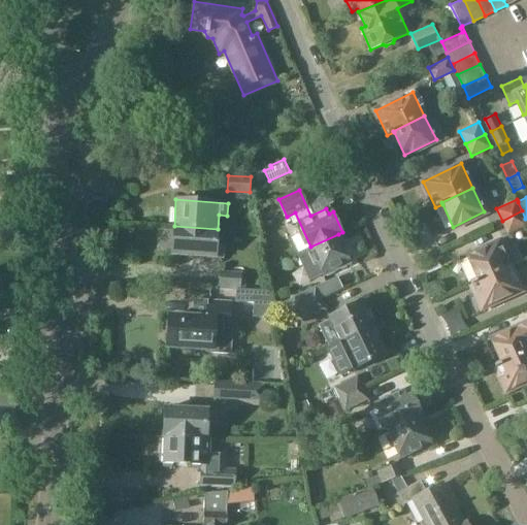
[(271,205),(270,201),(258,206),(260,210),(271,205)]
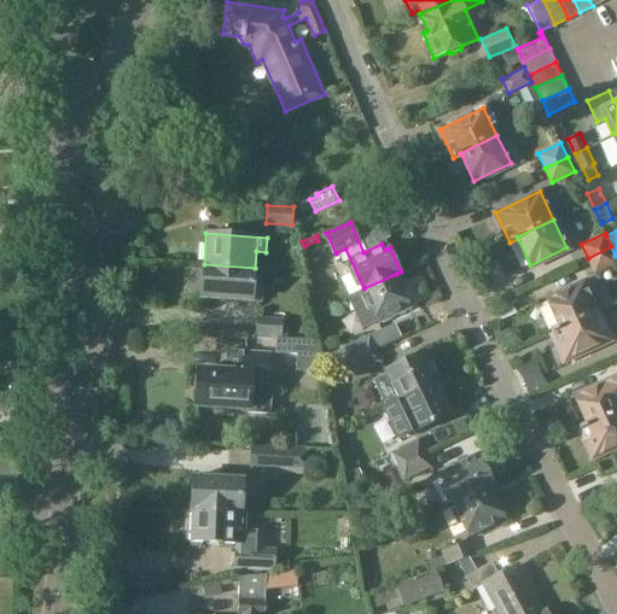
[(616,258),(615,256),(611,246),(588,258),(594,273),(616,262),(616,258)]
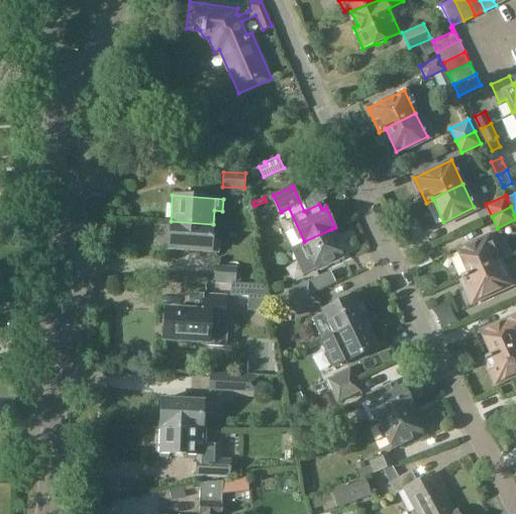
[(211,239),(213,224),(171,221),(169,248),(218,251),(219,240),(211,239)]
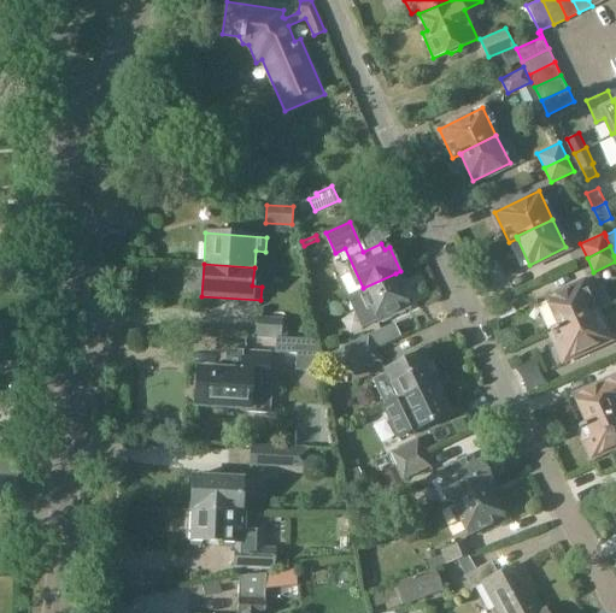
[(347,295),(356,312),(370,305),(377,320),(411,305),(396,273),(363,288),(347,295)]
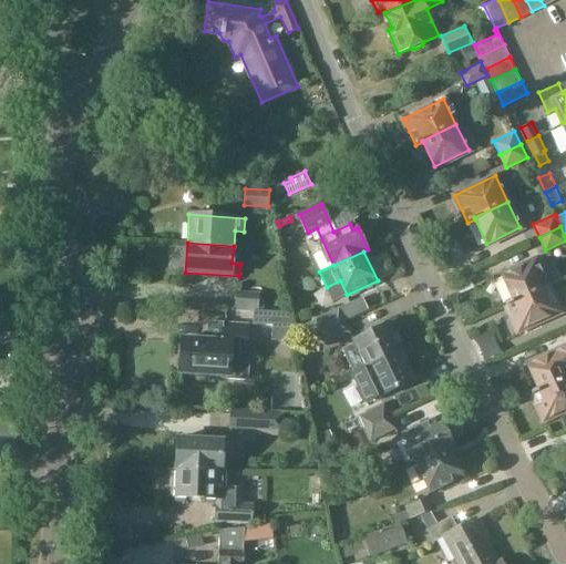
[(502,276),(512,299),(513,301),(547,285),(563,278),(554,260),(539,267),(536,259),(502,276)]
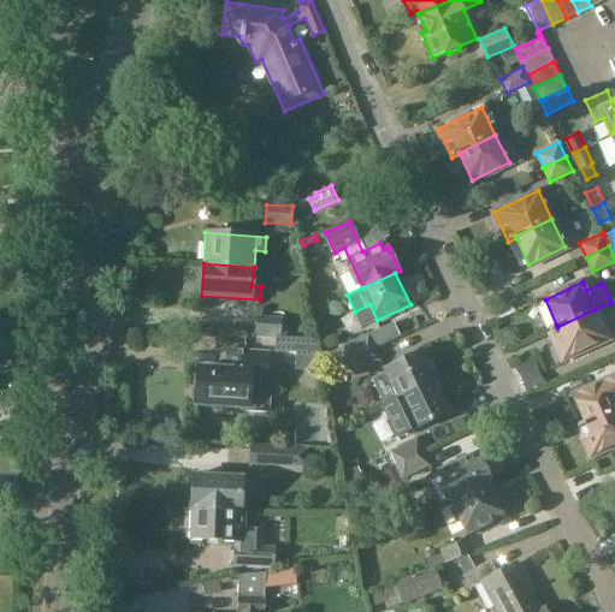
[(608,337),(595,309),(557,327),(556,325),(549,328),(563,358),(608,337)]
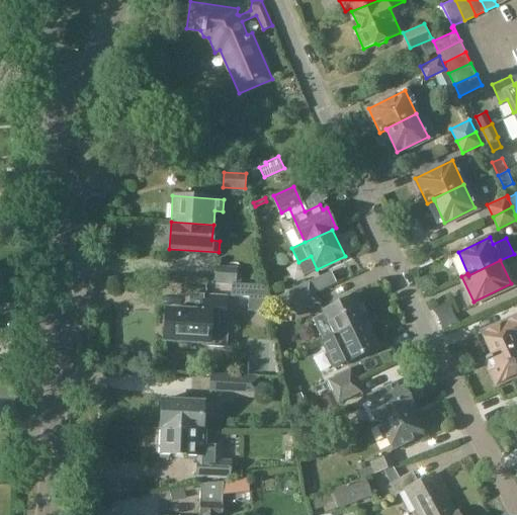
[(216,264),(213,281),(236,283),(237,282),(239,266),(216,264)]
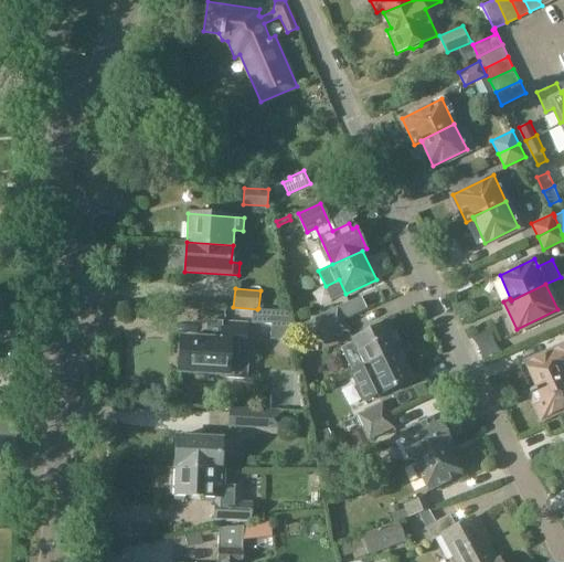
[(299,325),(295,327),(296,339),(296,341),(319,330),(319,329),(343,318),(338,306),(312,318),(299,325)]
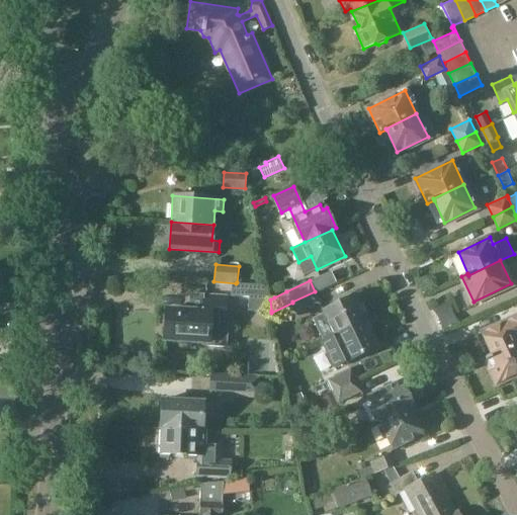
[(249,310),(271,311),(270,299),(268,284),(237,282),(236,283),(213,281),(212,293),(249,295),(249,310)]
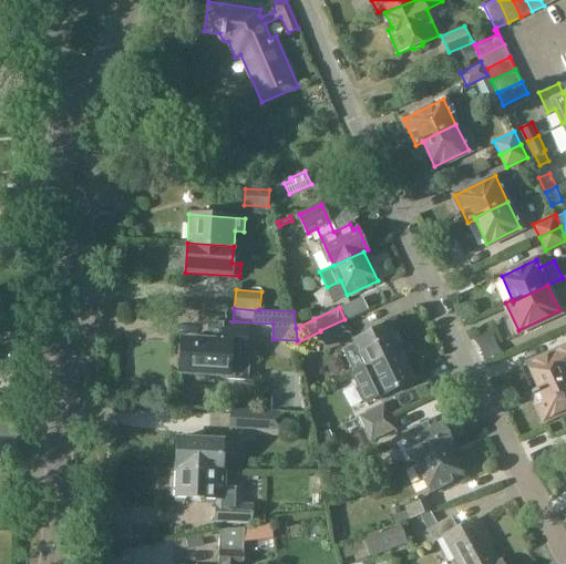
[(320,330),(320,331),(326,344),(350,332),(345,319),(320,330)]
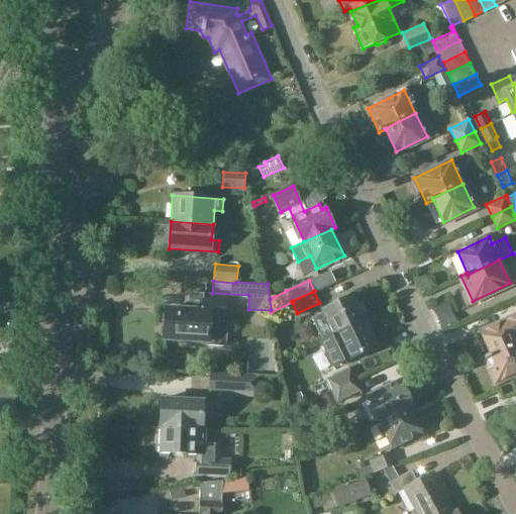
[(164,337),(227,341),(228,323),(210,322),(211,312),(224,313),(225,296),(203,294),(203,310),(165,308),(164,337)]
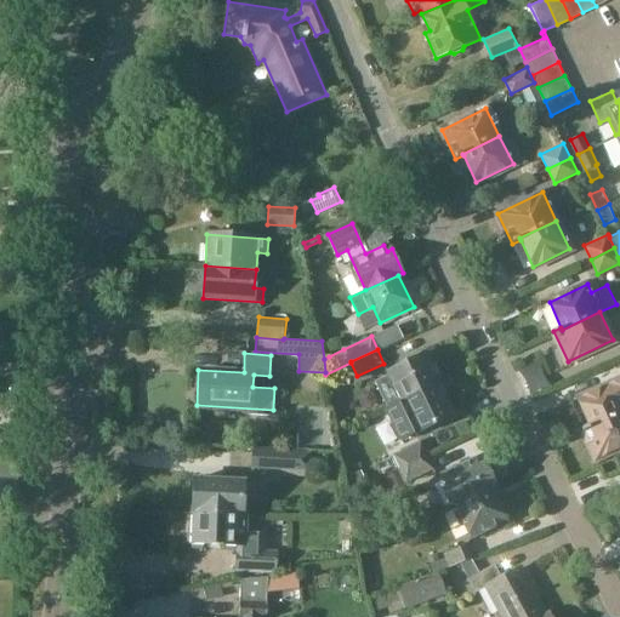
[(375,380),(387,406),(399,401),(400,404),(439,386),(442,384),(427,353),(387,371),(388,373),(375,380)]
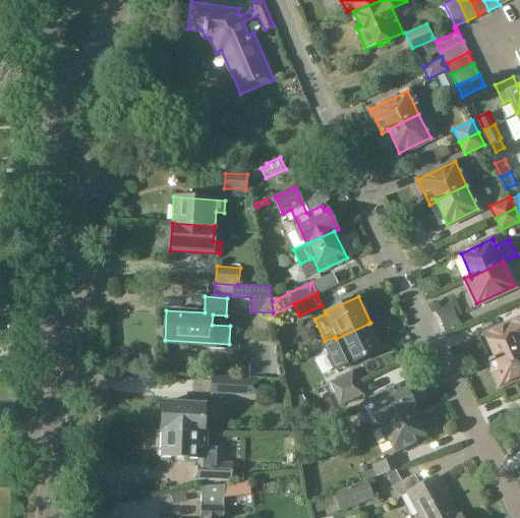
[(519,317),(484,334),(495,356),(496,357),(519,346),(519,317)]
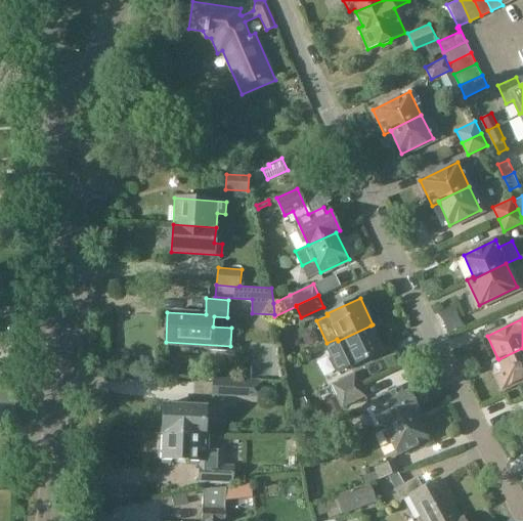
[(325,343),(339,372),(383,351),(371,326),(338,341),(337,339),(327,343),(325,343)]
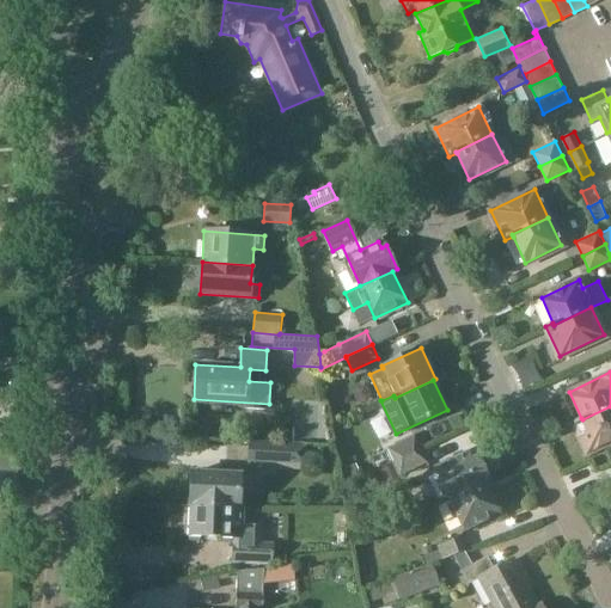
[(586,452),(609,441),(610,444),(610,406),(582,419),(581,418),(573,422),(586,452)]
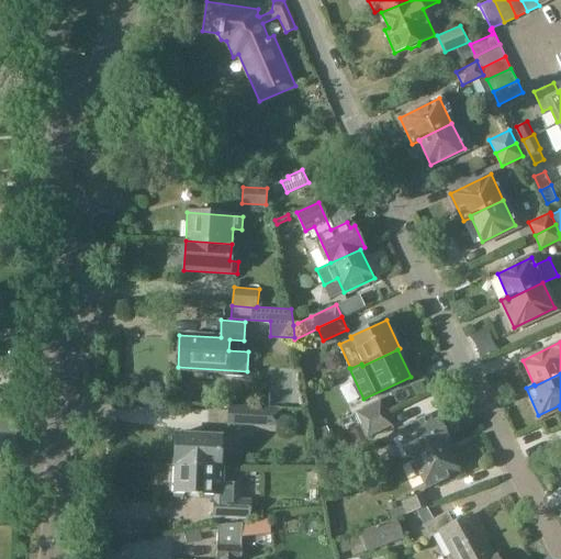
[(357,417),(360,424),(361,424),(368,435),(392,424),(381,399),(356,412),(358,417),(357,417)]
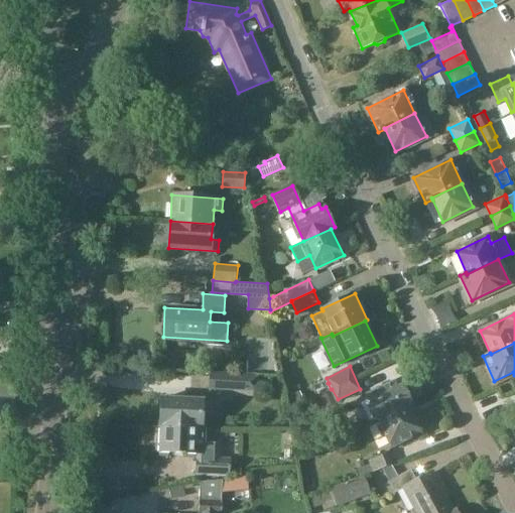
[(257,374),(211,372),(210,388),(257,389),(257,374)]
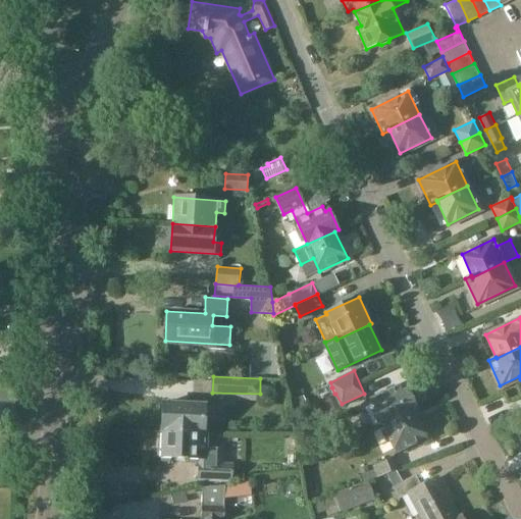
[(334,394),(331,387),(328,381),(316,387),(322,400),(334,395),(334,394)]
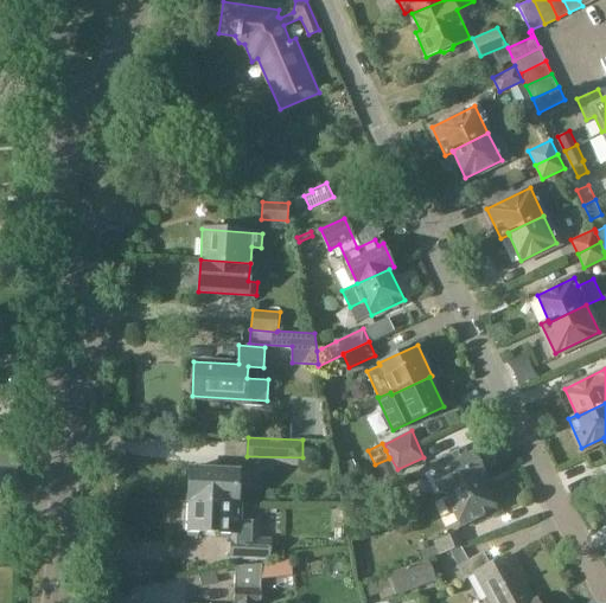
[(431,463),(446,494),(482,478),(482,476),(484,475),(473,451),(467,455),(464,448),(431,463)]
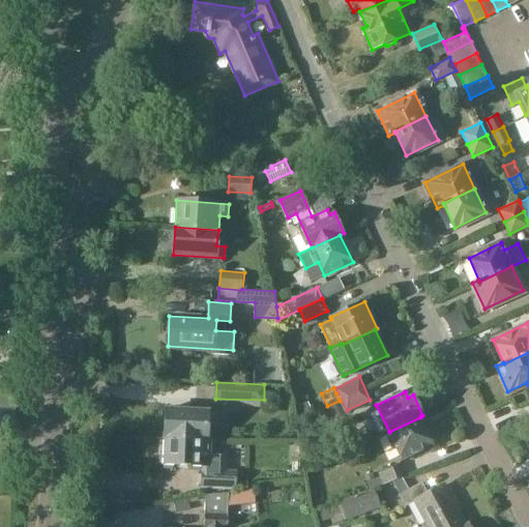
[(314,411),(309,401),(295,407),(300,417),(314,411)]
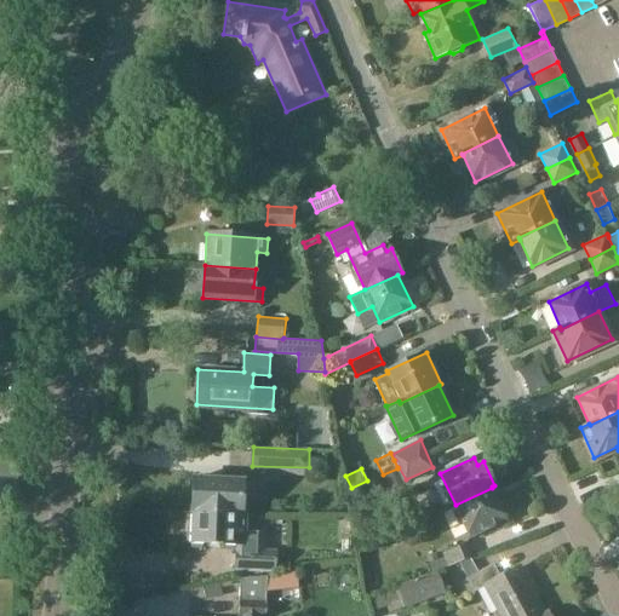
[(388,490),(403,483),(397,470),(380,477),(388,490)]
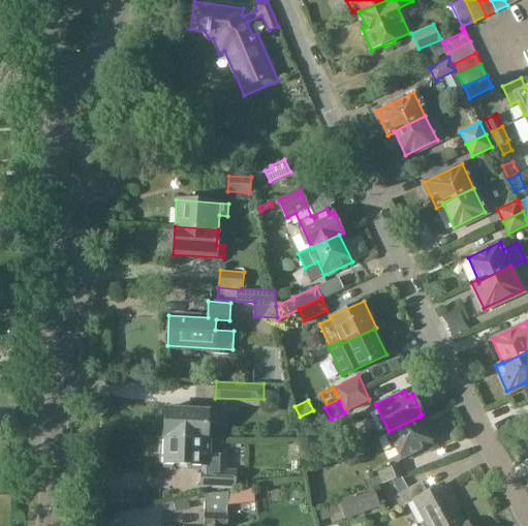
[(164,407),(163,435),(207,437),(208,422),(214,422),(215,410),(164,407)]
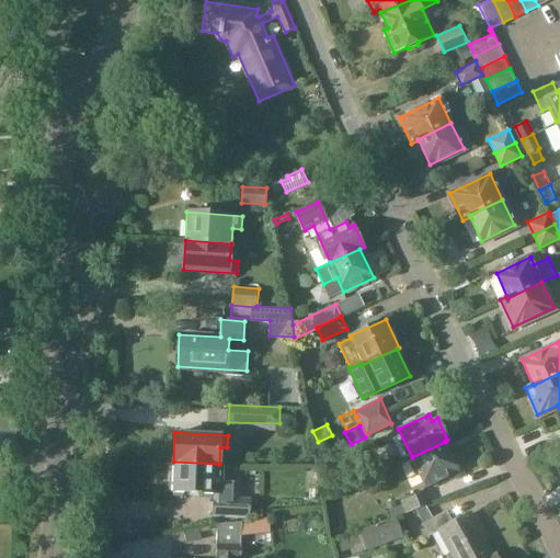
[(458,470),(445,442),(412,457),(425,486),(458,470)]
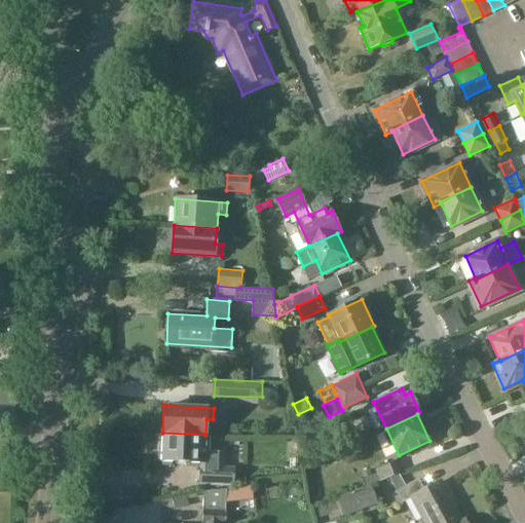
[(204,450),(205,435),(162,433),(161,459),(200,461),(199,482),(234,483),(235,465),(224,465),(225,451),(204,450)]
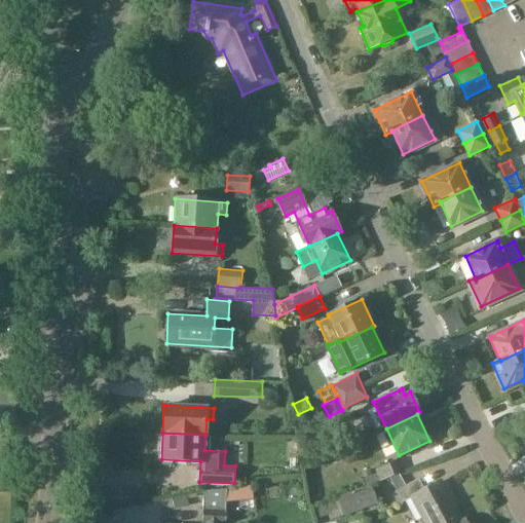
[(401,473),(397,461),(374,470),(375,473),(378,481),(389,477),(400,473),(401,473)]
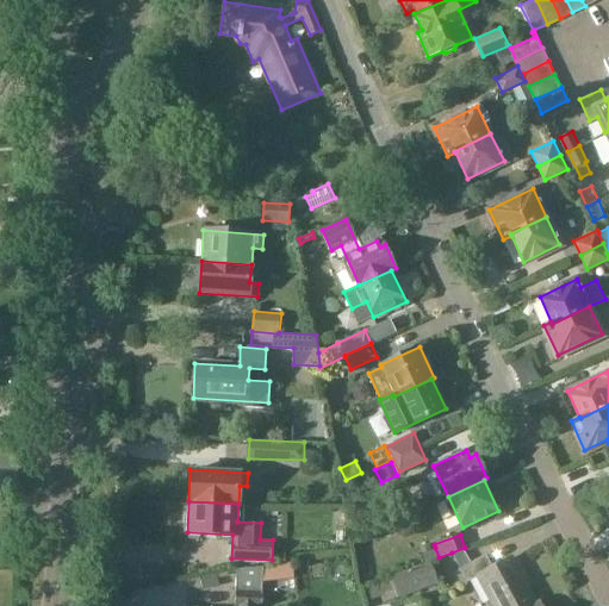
[(423,553),(427,562),(439,557),(435,548),(423,553)]
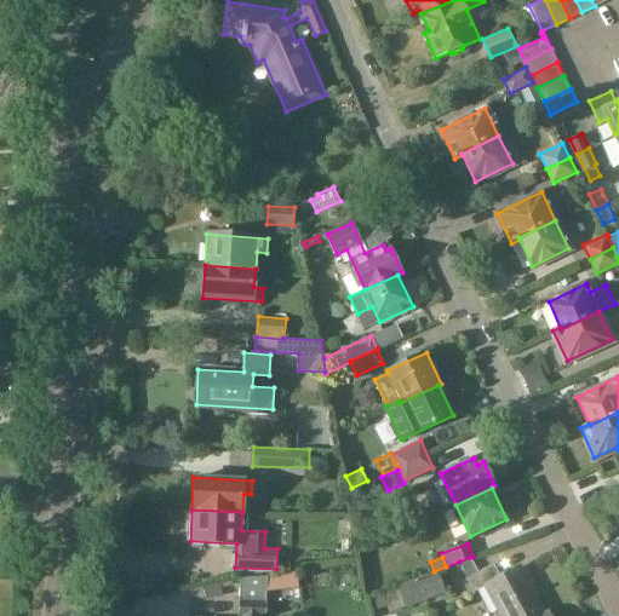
[(486,585),(471,557),(459,562),(475,591),(486,585)]
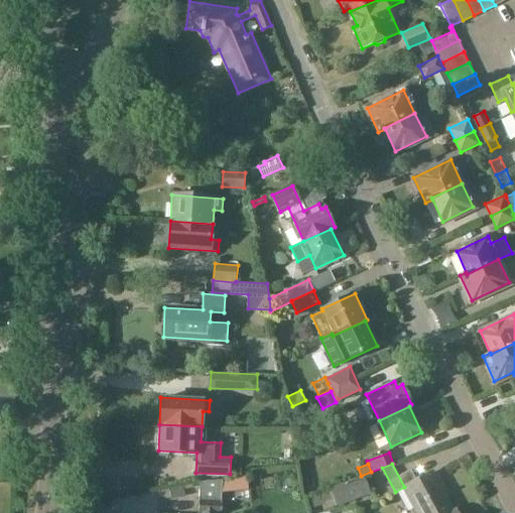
[(404,486),(418,512),(436,512),(449,506),(431,471),(404,486)]
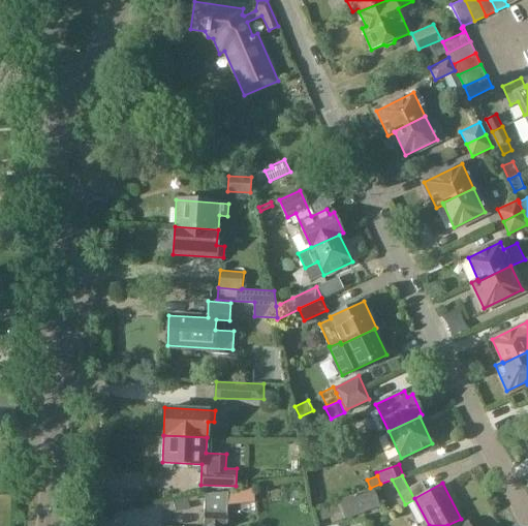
[(227,525),(228,500),(248,498),(250,487),(228,491),(206,491),(204,525),(227,525)]
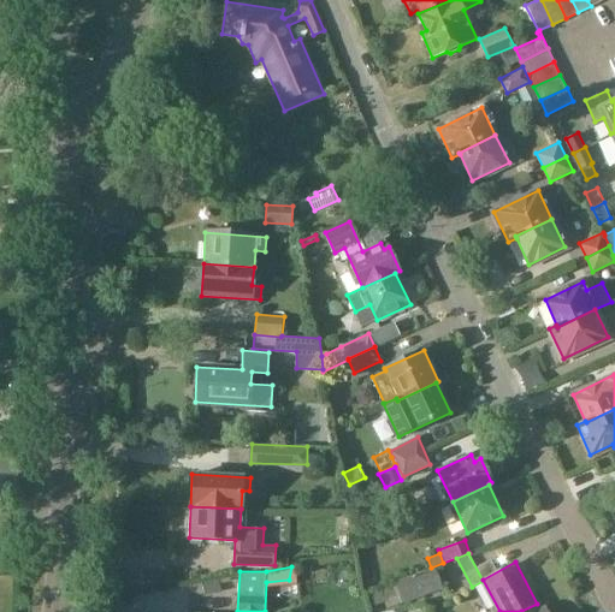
[(401,601),(402,604),(443,588),(435,566),(380,587),(388,607),(401,601)]
